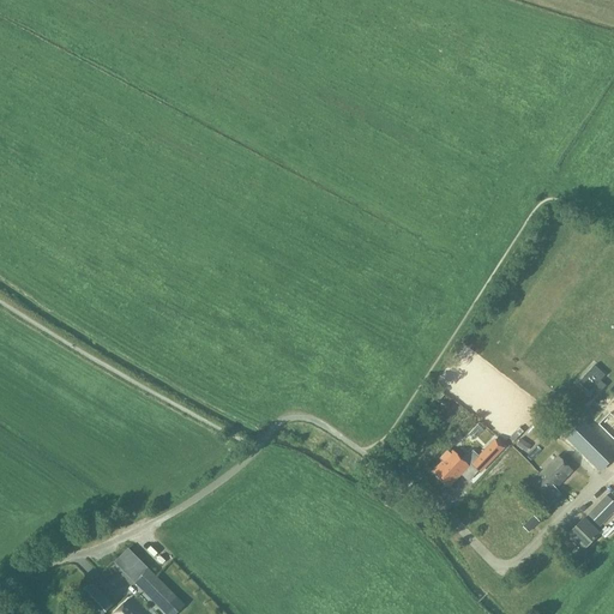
[(428,396),(435,402),(441,392),(434,387),(428,396)]
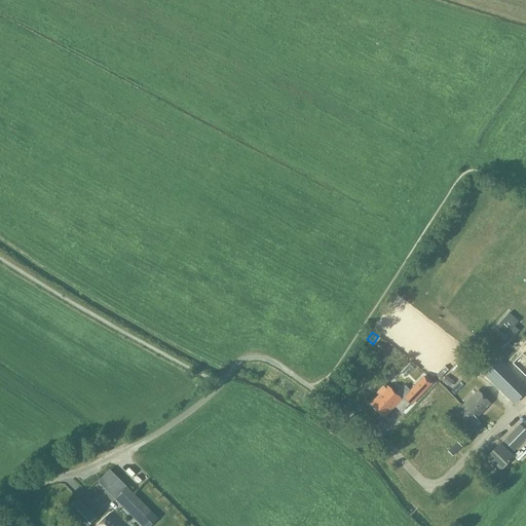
[(503,349),(500,355),(506,359),(509,351),(503,349)]
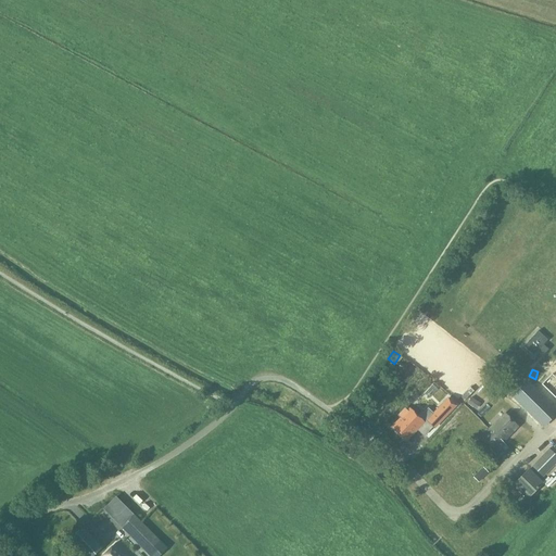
[(542,386),(555,399),(555,378),(553,375),(542,386)]
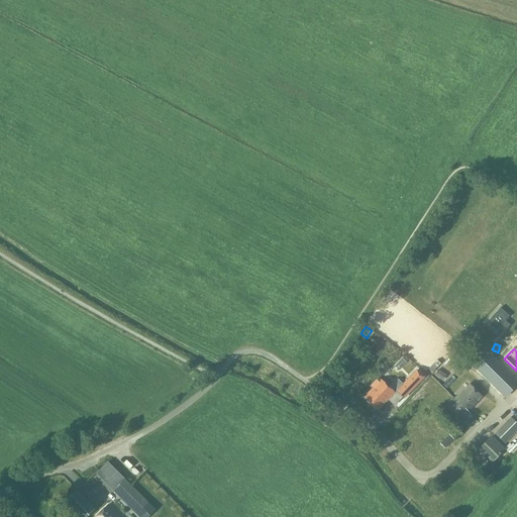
[(477,370),(505,398),(516,386),(516,381),(491,355),(477,370)]
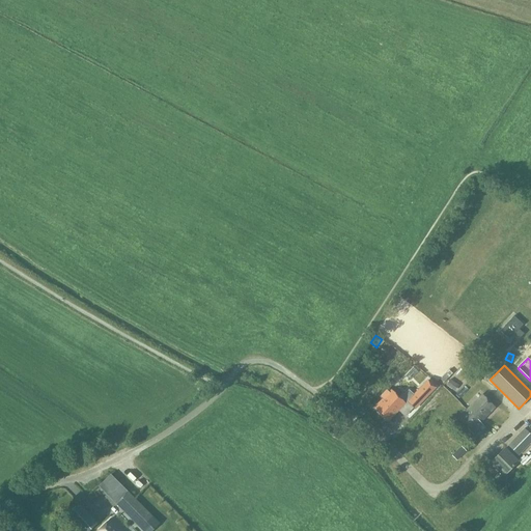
[(450,380),(446,386),(453,391),(457,385),(450,380)]
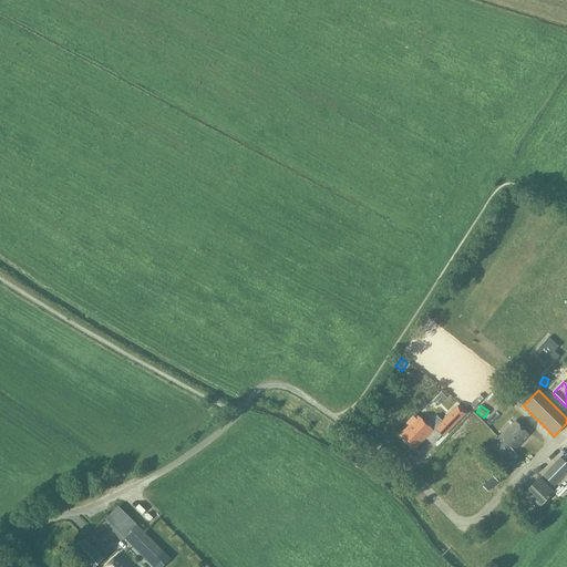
[(418,419),(401,436),(414,450),(431,432),(434,428),(435,429),(435,430),(443,436),(464,414),(456,408),(442,423),(436,418),(426,428),(418,419)]
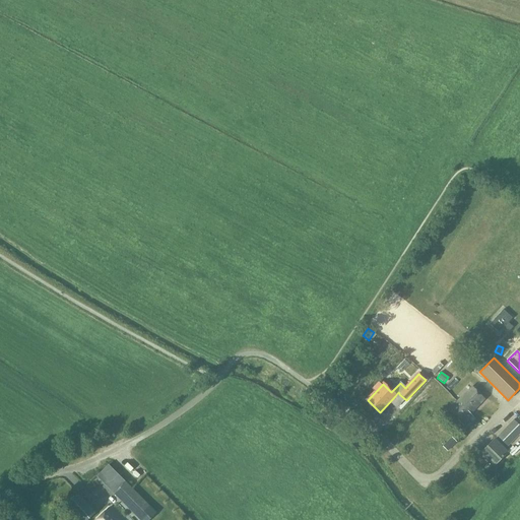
[(457,401),(470,414),(485,400),(472,387),(457,401)]
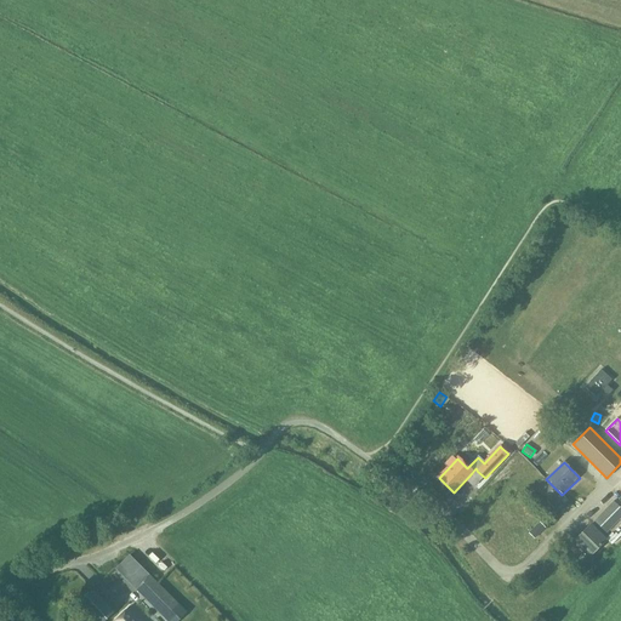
[(565,499),(562,495),(546,479),(535,490),(554,508),(565,499)]
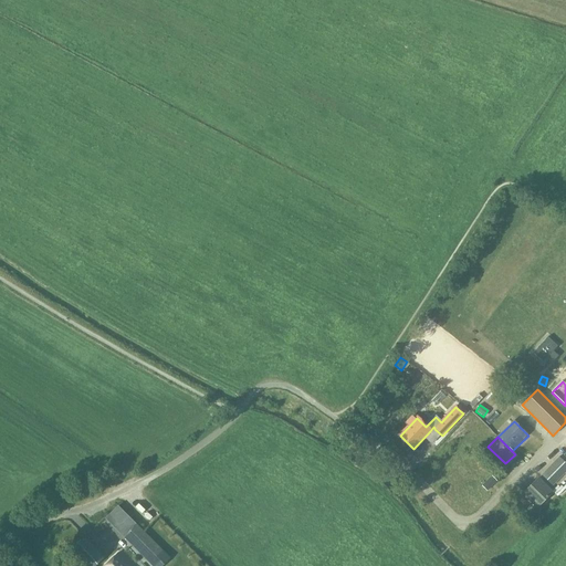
[(565,468),(557,459),(541,475),(553,486),(565,472),(565,468)]
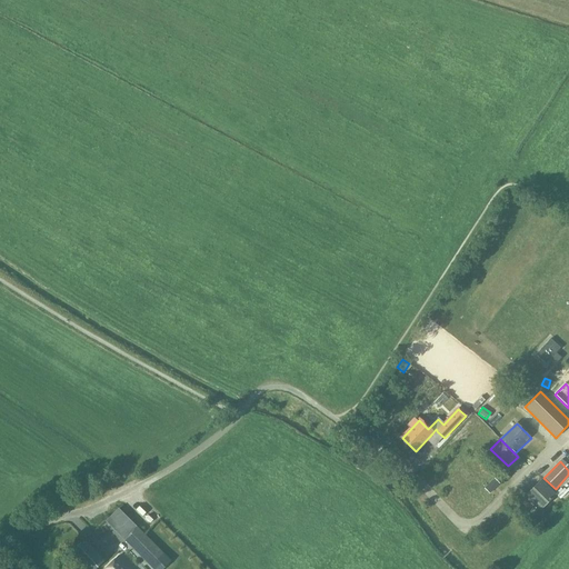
[(500,485),(495,478),(483,489),(490,495),(500,485)]
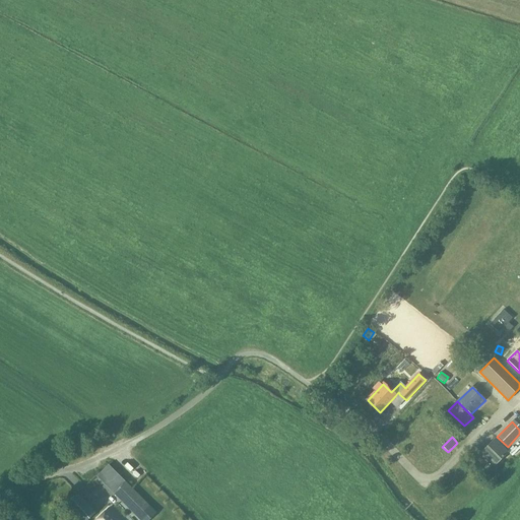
[(495,439),(479,454),(494,467),(508,453),(495,439)]
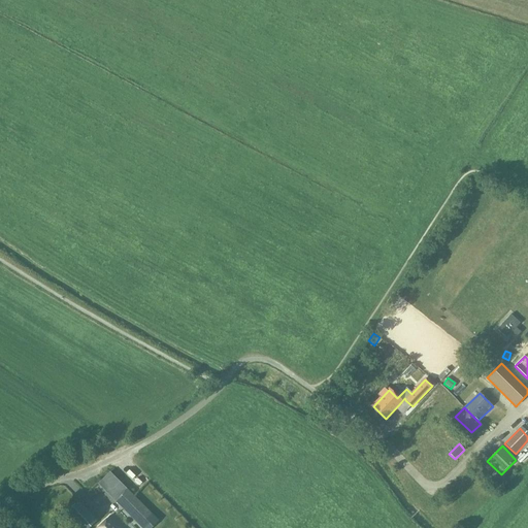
[(105,491),(117,480),(110,472),(98,484),(105,491)]
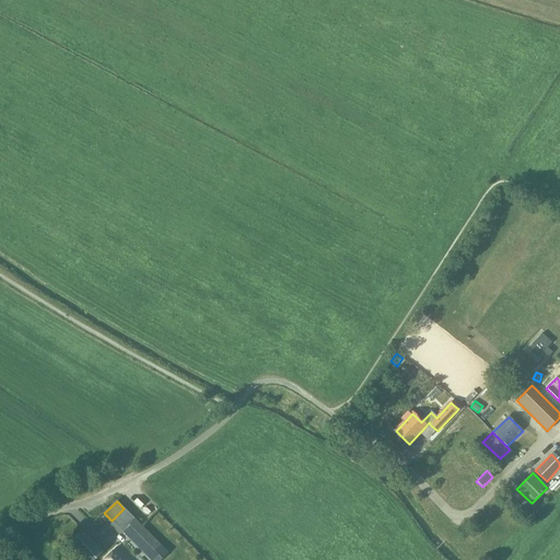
[(161,545),(135,520),(135,518),(121,532),(148,559),(161,545)]
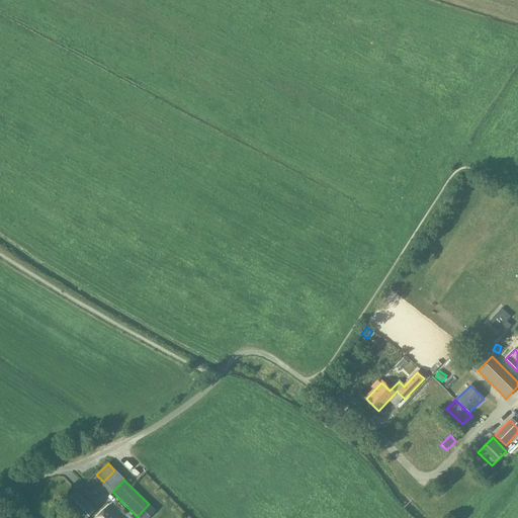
[(77,517),(87,517),(95,511),(78,493),(65,505),(77,517)]
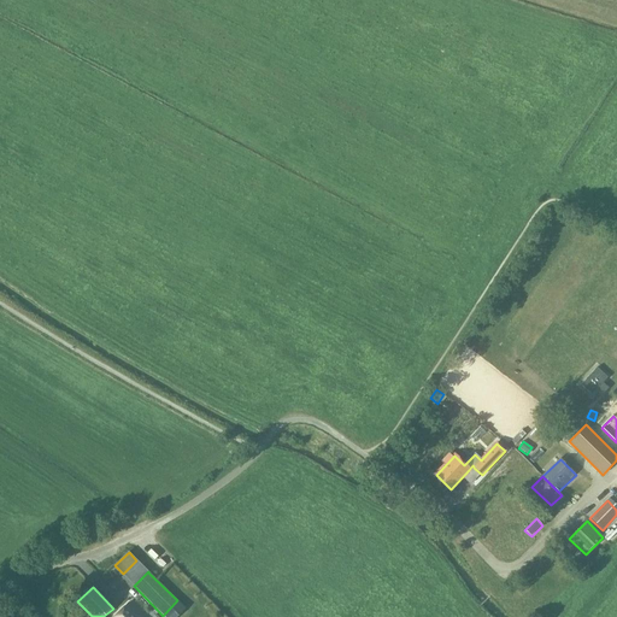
[(140,616),(129,604),(113,616),(140,616)]
